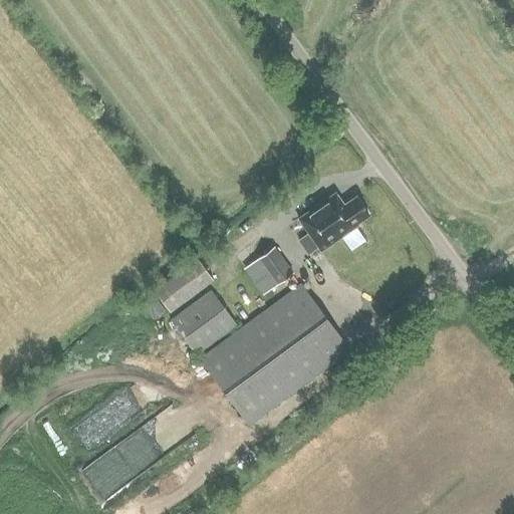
[(298,219),(320,251),(357,226),(356,224),(368,215),(355,197),(343,206),(335,194),(298,219)]
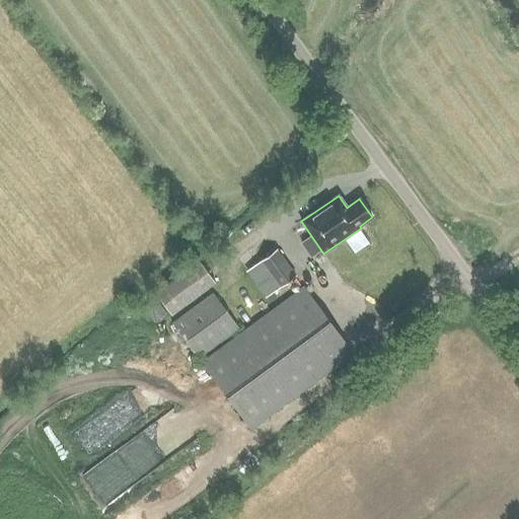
[(276,249),(246,271),(267,298),(273,294),(296,277),(276,249)]
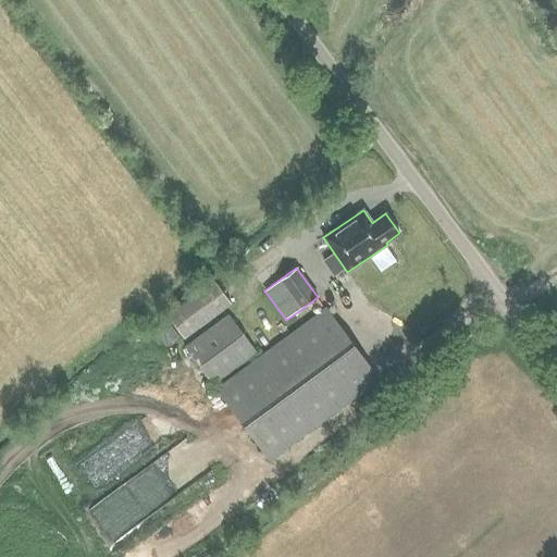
[(169,316),(186,338),(232,302),(215,281),(169,316)]
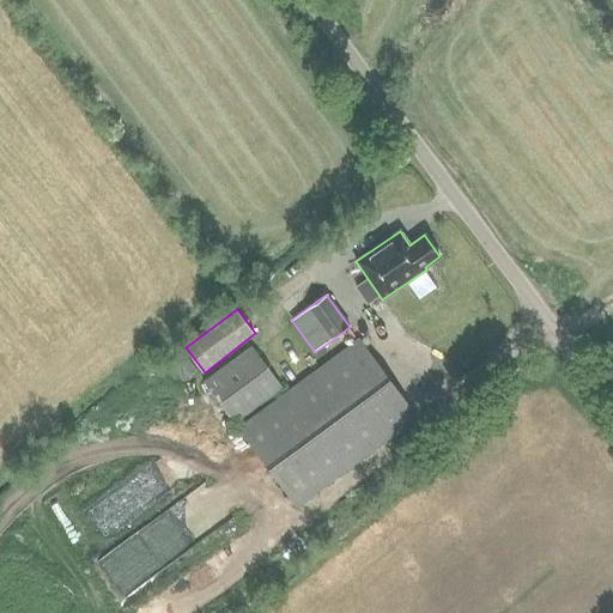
[(241,429),(267,463),(299,507),(419,416),(362,338),(241,429)]
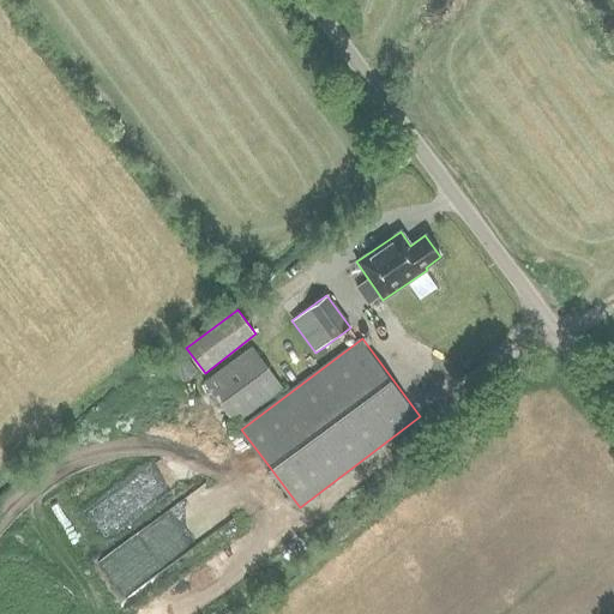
[(238,422),(268,399),(284,387),(268,365),(254,347),(206,383),(238,422)]
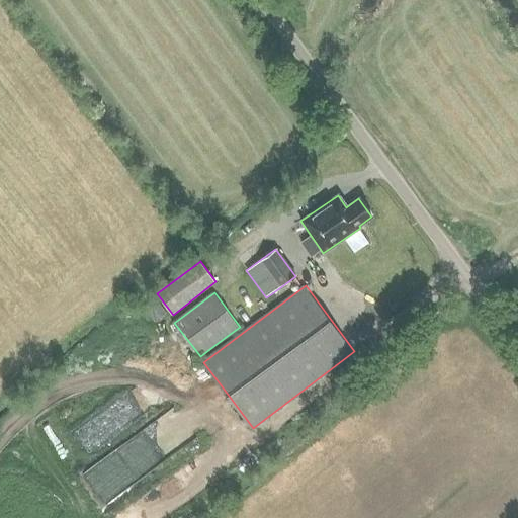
[(152,321),(165,311),(156,298),(143,309),(152,321)]
